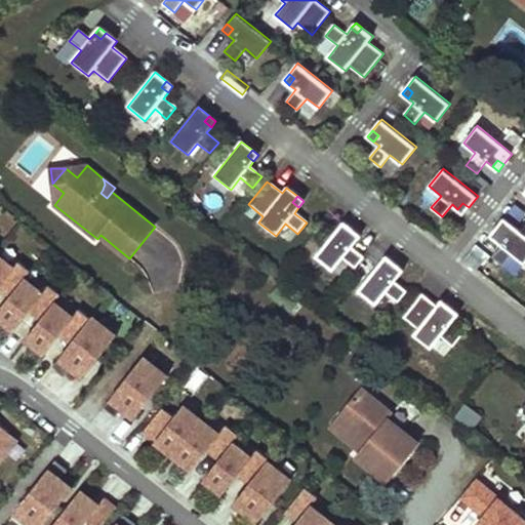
[(469,207),(462,203),(457,209),(463,213),(469,207)]
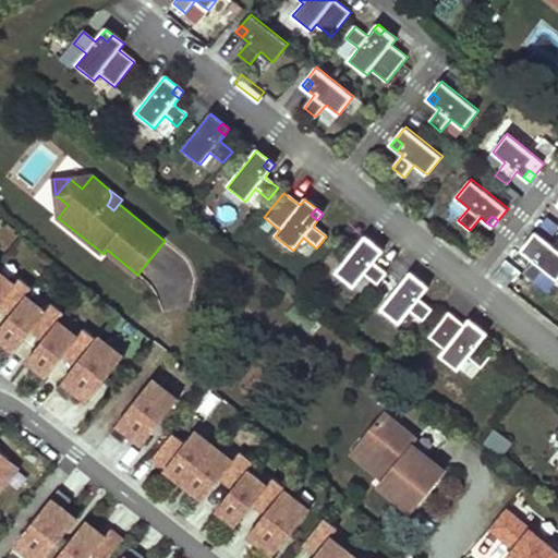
[(557,249),(537,232),(528,244),(534,250),(529,256),(534,261),(524,274),(536,283),(546,270),(557,279),(557,249)]
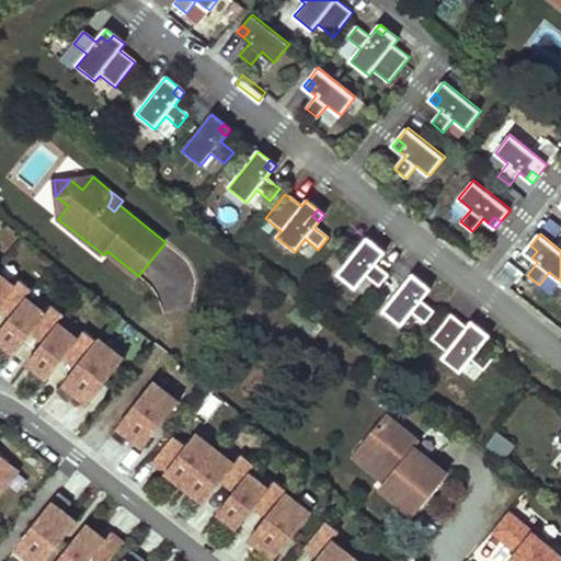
[(375,265),(379,260),(373,254),(378,248),(366,238),(336,275),(355,290),(365,277),(378,287),(388,276),(375,265)]
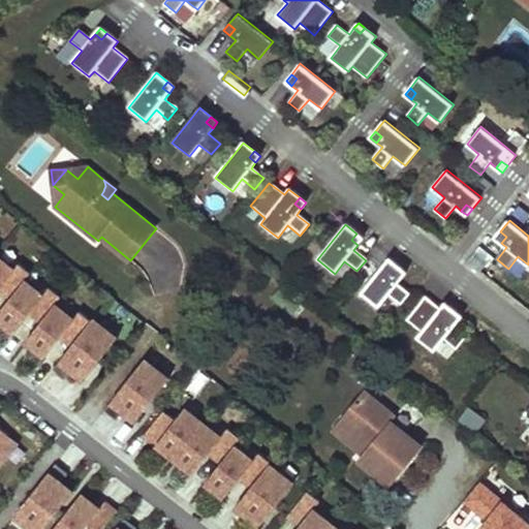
[(506,237),(500,231),(495,238),(501,243),(506,237)]
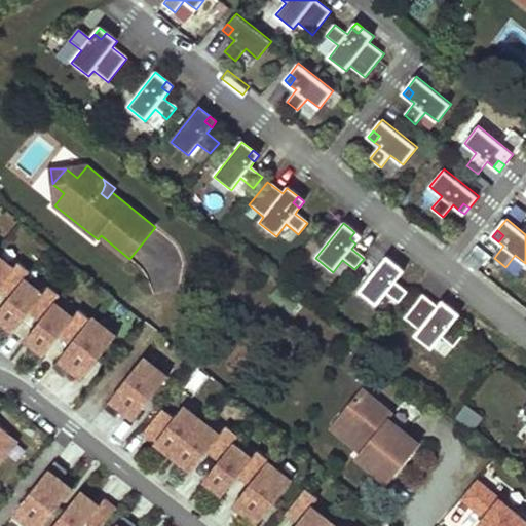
[(361,237),(354,232),(349,238),(355,243),(361,237)]
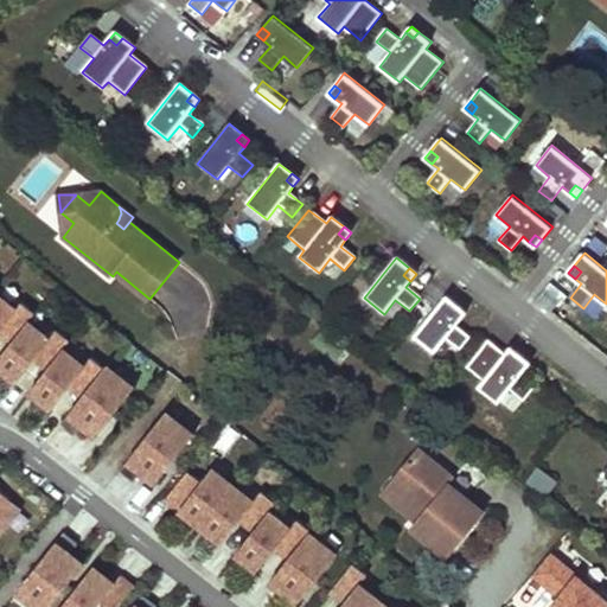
[(29,321),(36,313),(21,302),(17,308),(0,295),(0,330),(0,331),(13,340),(29,321)]
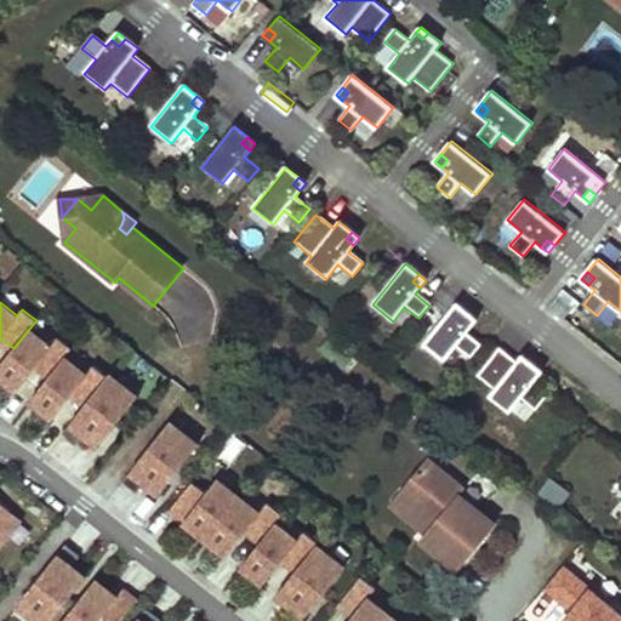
[(463,322),(469,314),(456,305),(423,346),(444,362),(455,347),(469,359),(480,346),(466,335),(471,328),(463,322)]
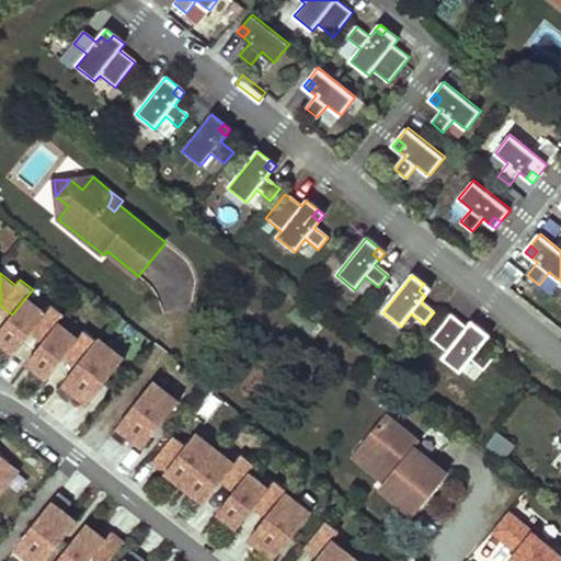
[(431,289),(424,284),(419,290),(425,296),(431,289)]
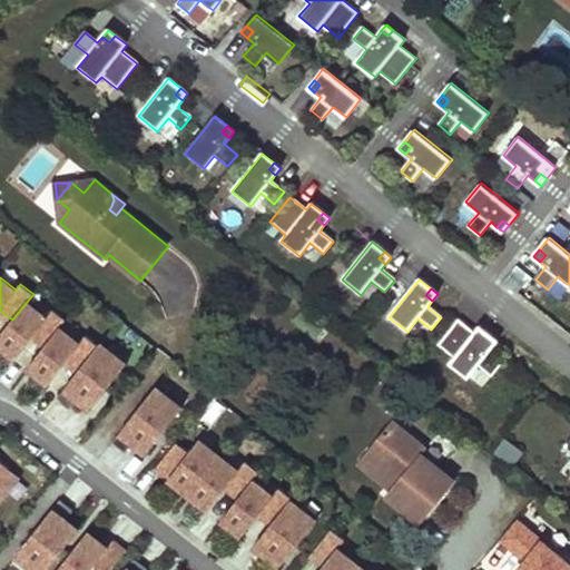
[(12,320),(0,335),(0,345),(16,359),(33,336),(45,346),(60,327),(66,320),(53,310),(47,317),(27,302),(12,320)]
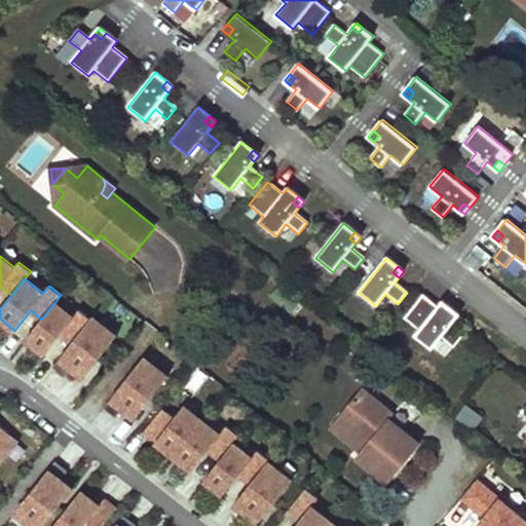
[(449,328),(454,322),(447,316),(452,310),(442,302),(437,307),(422,296),(404,320),(418,331),(413,336),(430,350),(441,338),(452,348),(461,337),(449,328)]
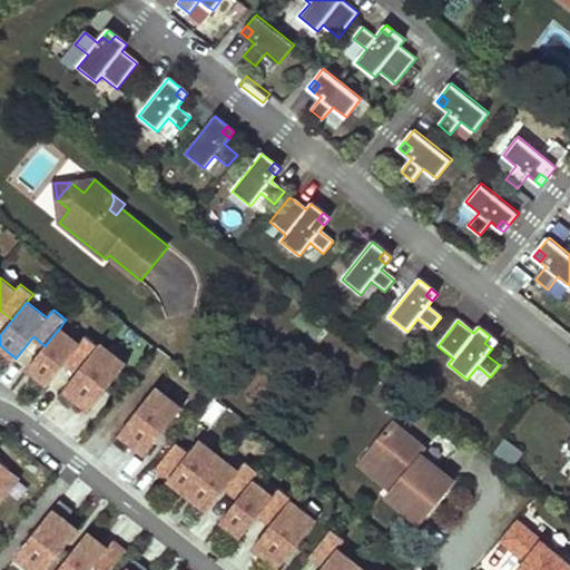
[(79,343),(60,327),(45,346),(28,367),(48,384),(66,362),(78,372),(99,345),(86,335),(79,343)]
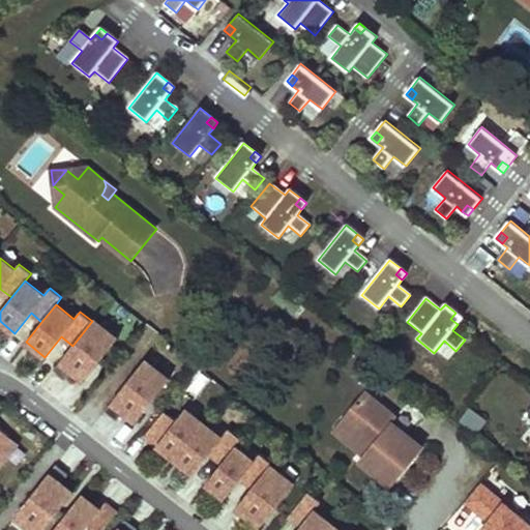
[(463,318),(455,313),(450,319),(458,324),(463,318)]
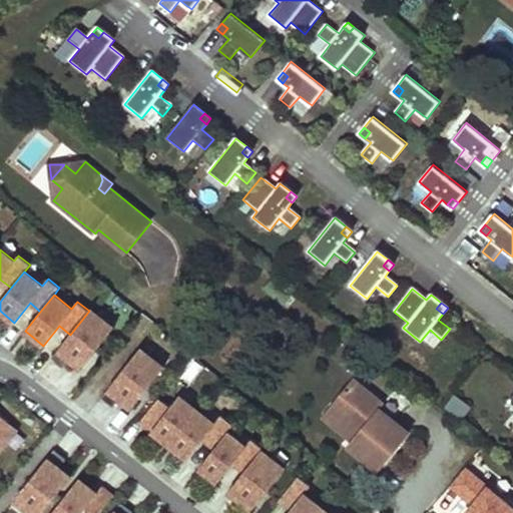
[(90,309),(89,311),(70,335),(51,359),(63,368),(69,360),(81,369),(113,327),(90,309)]
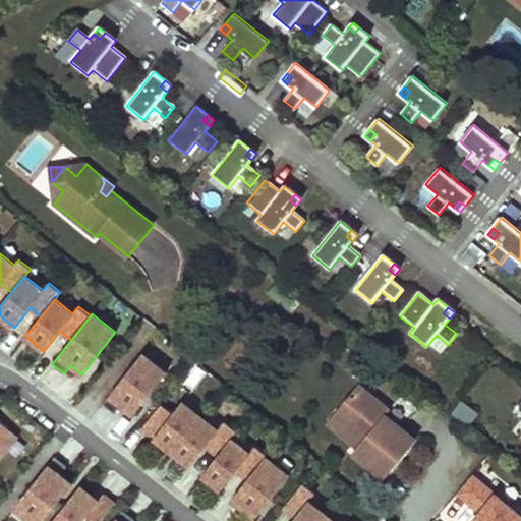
[(167,372),(142,353),(103,404),(115,413),(121,405),(133,414),(167,372)]
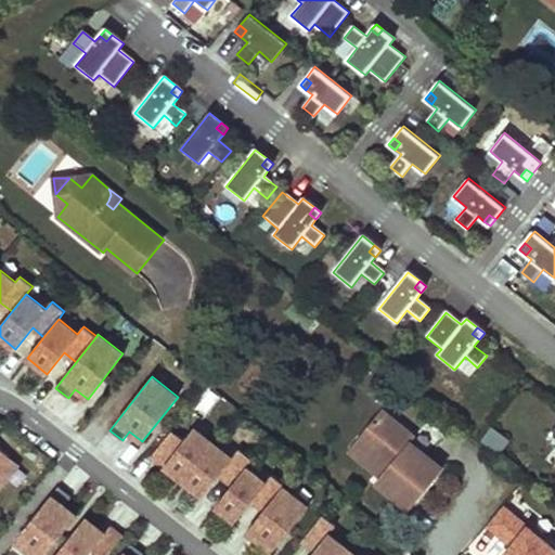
[(381,411),(355,442),(387,468),(379,476),(375,482),(408,510),(441,469),(409,443),(414,438),(381,411)]
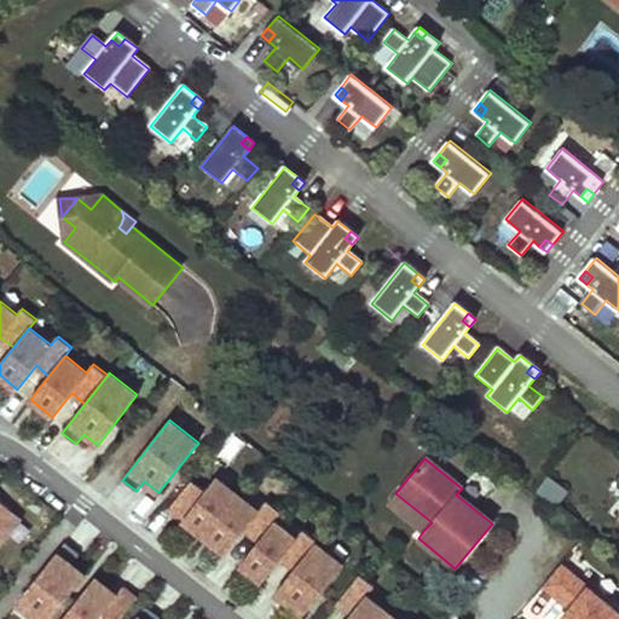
[(547,473),(536,490),(557,504),(568,487),(547,473)]
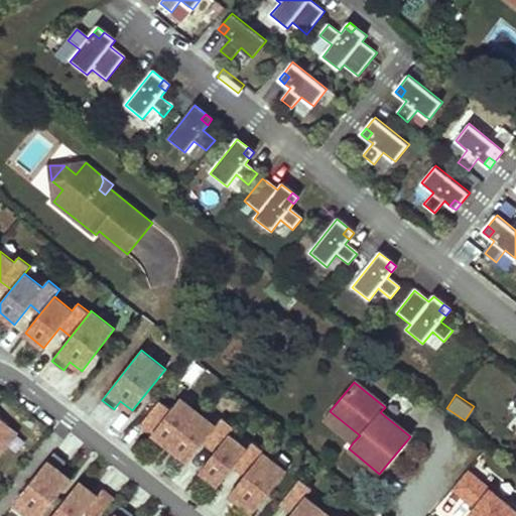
[(170,447),(199,412),(180,398),(171,409),(159,400),(141,424),(170,447)]
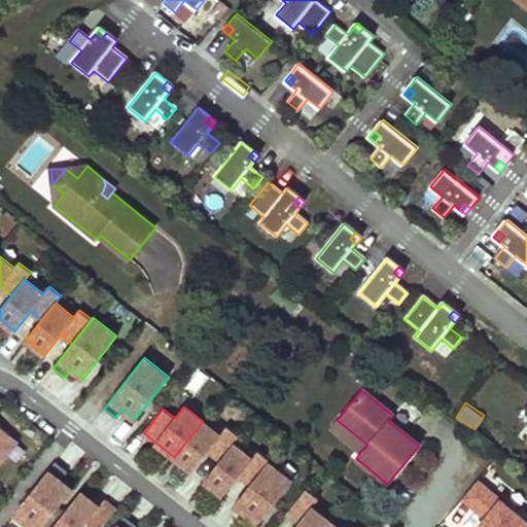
[(330,427),(360,452),(367,445),(337,420),(330,427)]
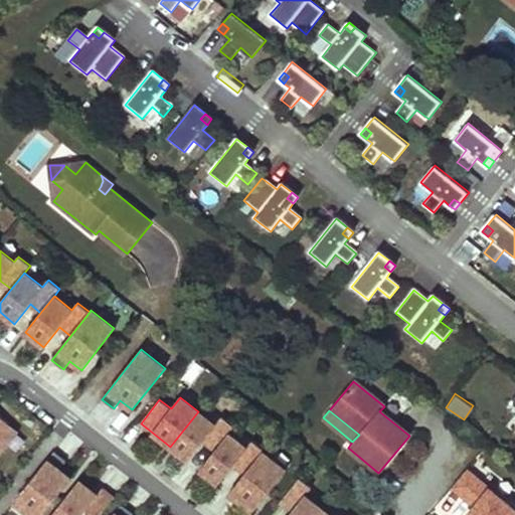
[(215,424),(198,411),(170,447),(188,461),(203,441),(215,450),(228,434),(234,426),(221,416),(215,424)]
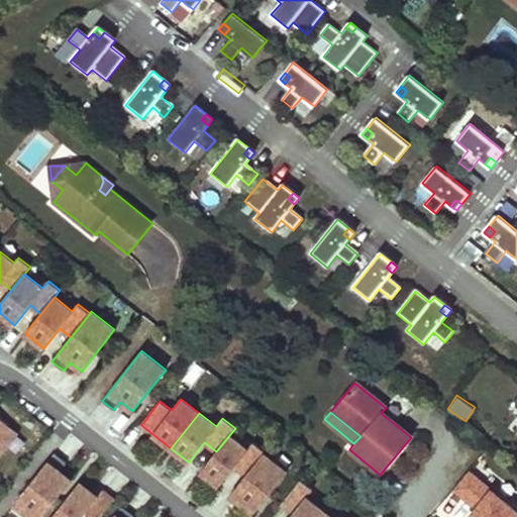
[(0,453),(5,448),(0,444),(0,436),(9,425),(0,418),(0,453)]
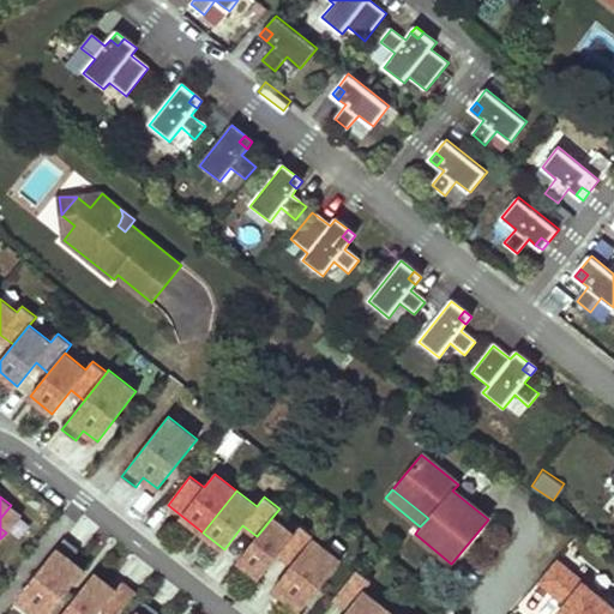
[(20,513),(11,505),(0,518),(0,528),(6,533),(20,513)]
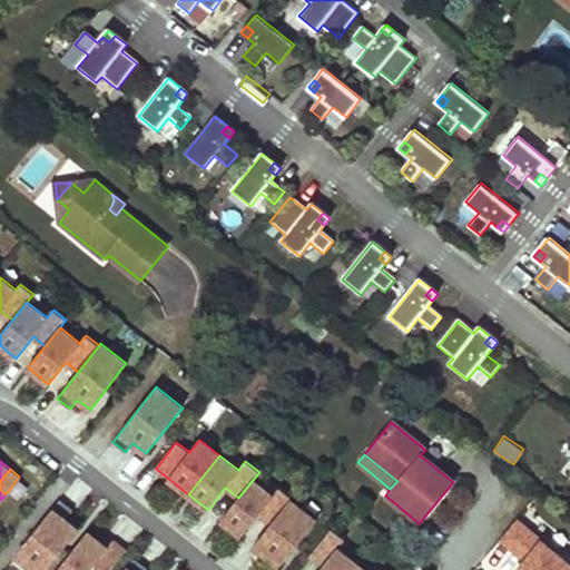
[(273,495),(253,480),(238,498),(222,520),(241,536),(258,513),(271,523),(291,500),(292,498),(278,488),(273,495)]
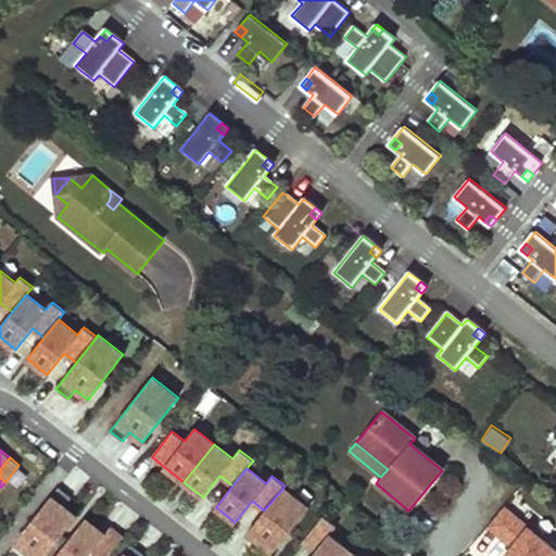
[(72,497),(59,487),(16,541),(35,555),(46,555),(77,516),(64,506),(72,497)]
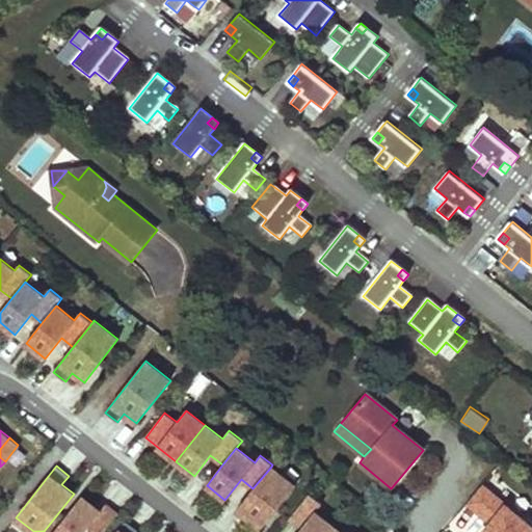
[(295,485),(271,467),(253,488),(237,509),(261,529),(295,485)]
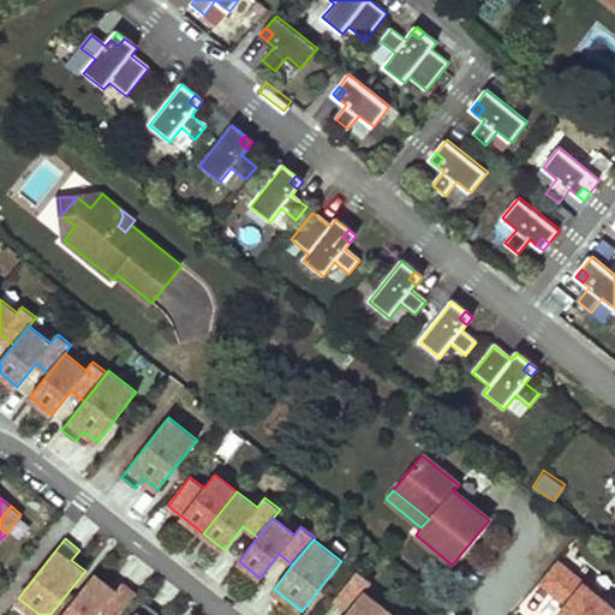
[(614,614),(614,608),(556,562),(538,580),(569,603),(559,614),(614,614)]
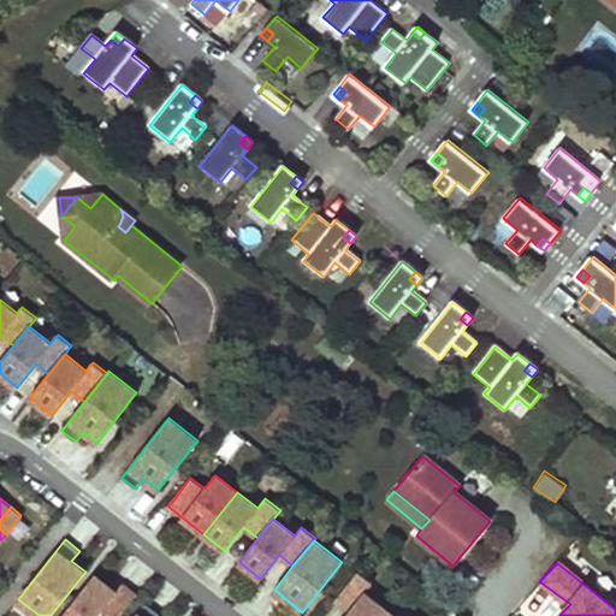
[(373,582),(357,572),(336,599),(349,610),(344,615),(379,615),(385,609),(365,593),(373,582)]
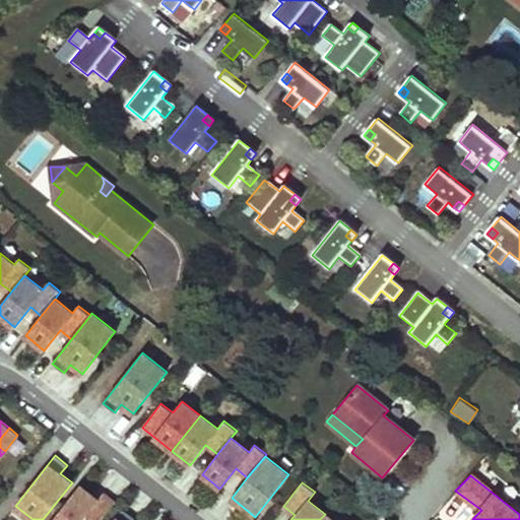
[(99,500),(80,485),(52,519),(82,519),(83,519),(101,519),(115,503),(103,494),(99,500)]
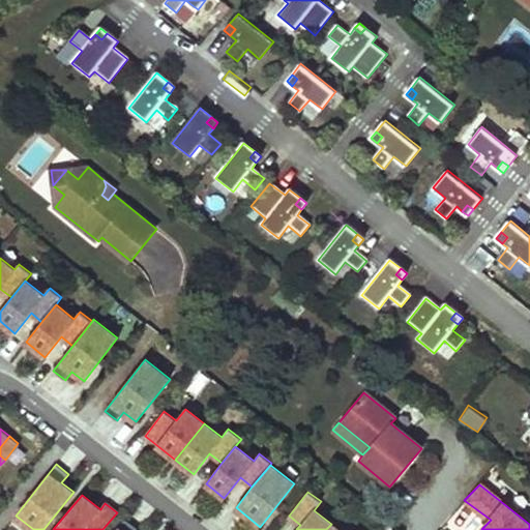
[(135,529),(137,528),(125,519),(116,529),(135,529)]
